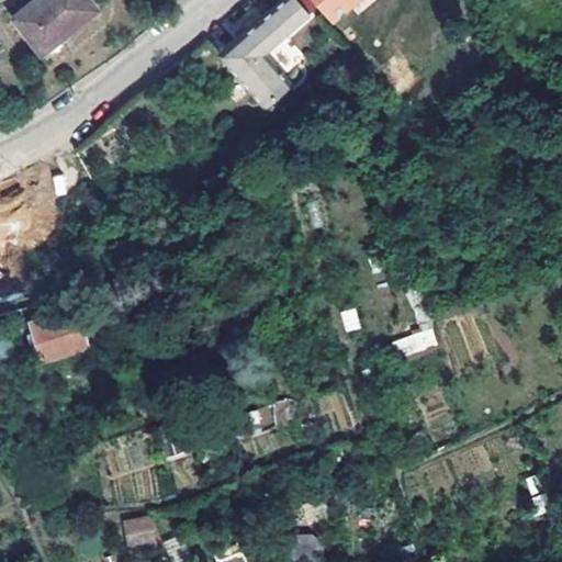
[(82,0),(34,0),(10,21),(36,54),(91,9),(82,0)]
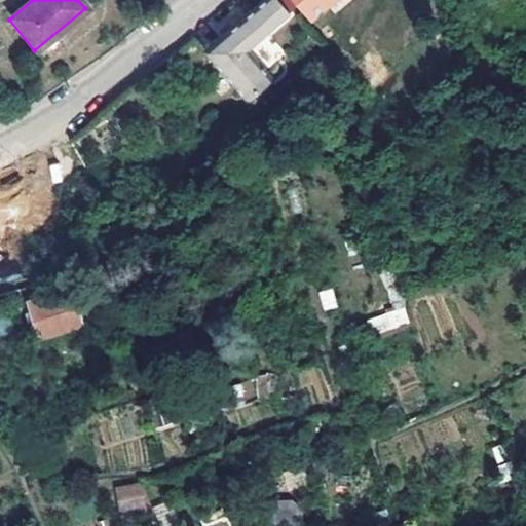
[(230,40),(212,57),(247,97),(269,77),(246,48),(288,11),(277,0),(264,0),(225,34),(230,40)]
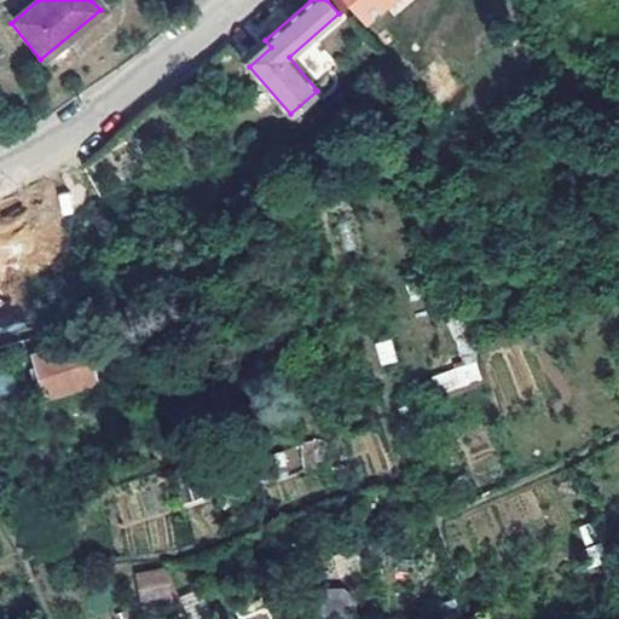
[(341,0),(327,0),(339,13),(347,6),(341,0)]
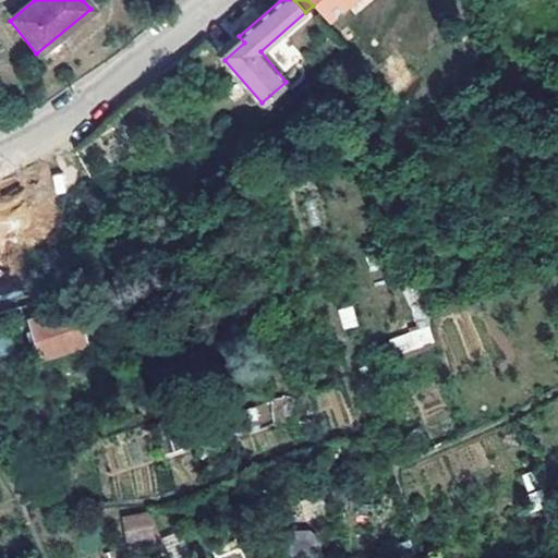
[(313,0),(332,21),(355,0),(313,0)]
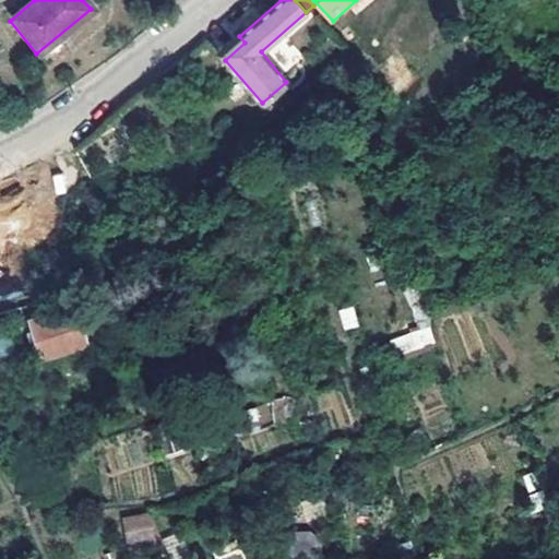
[(219,54),(225,60),(245,43),(239,36),(219,54)]
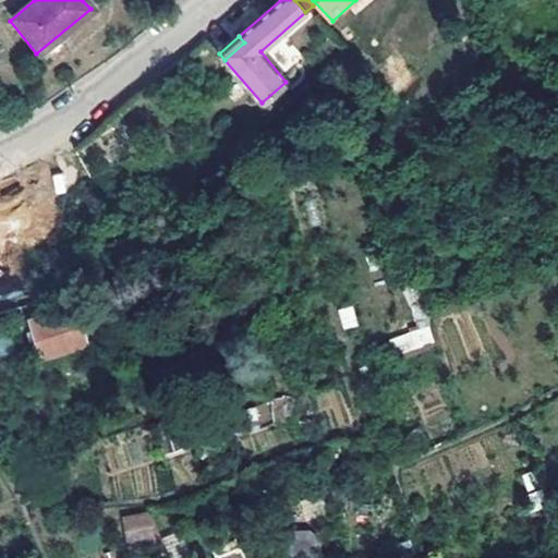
[(86,340),(86,337),(107,330),(98,296),(32,317),(41,354),(86,340)]
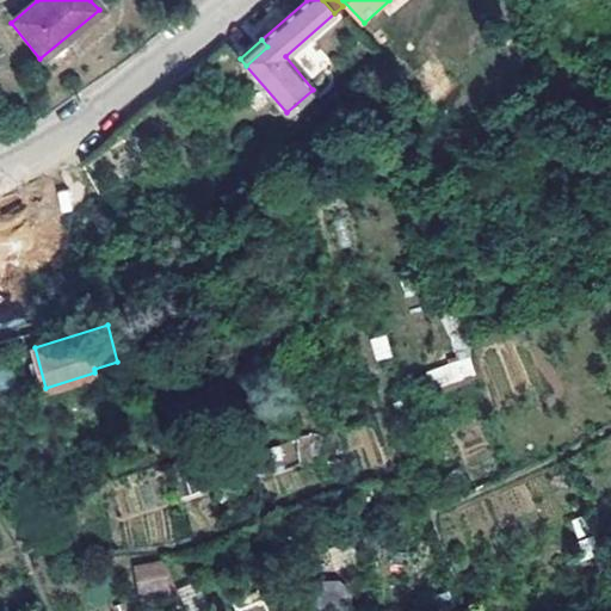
[(470,356),(431,369),(438,388),(476,375),(470,356)]
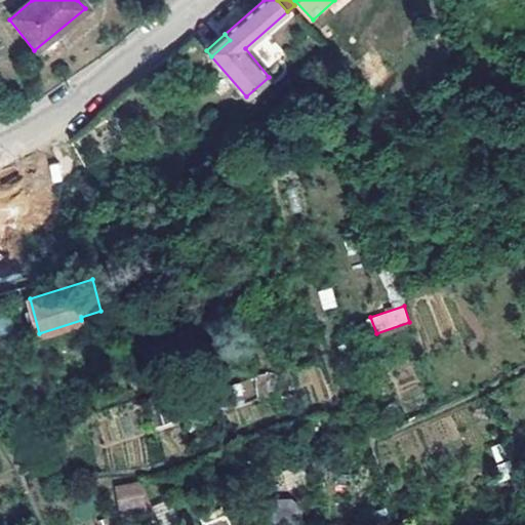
[(252,380),(234,384),(238,399),(255,396),(252,380)]
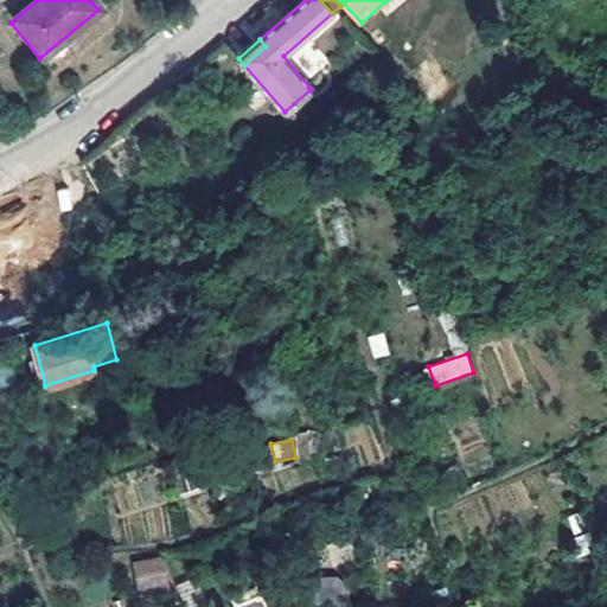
[(135,589),(168,586),(166,556),(133,560),(135,589)]
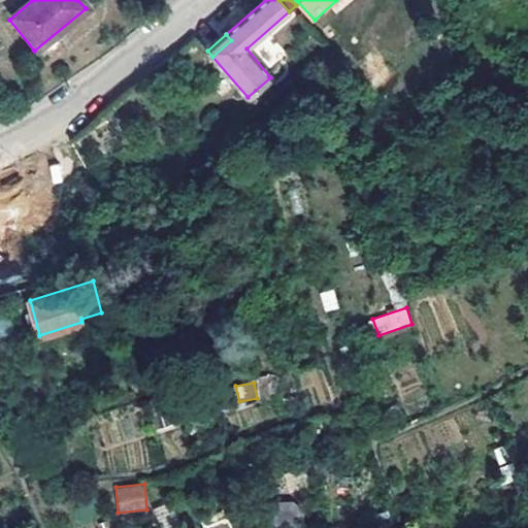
[(302,527),(302,501),(271,503),(271,527),(302,527)]
